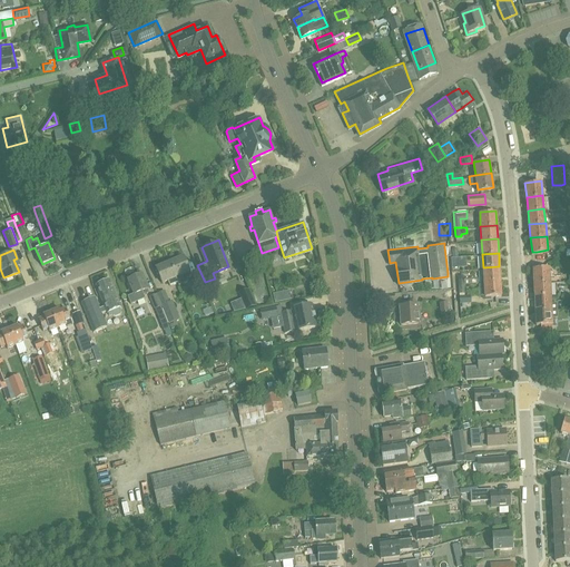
[(258,254),(249,256),(252,263),(261,261),(258,254)]
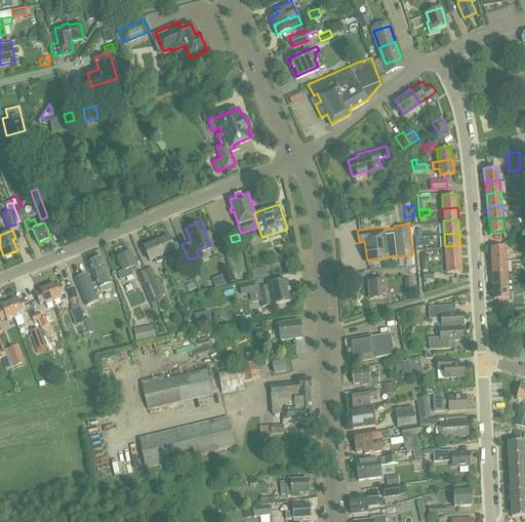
[(169,235),(156,240),(163,257),(164,261),(172,256),(171,254),(175,252),(169,235)]
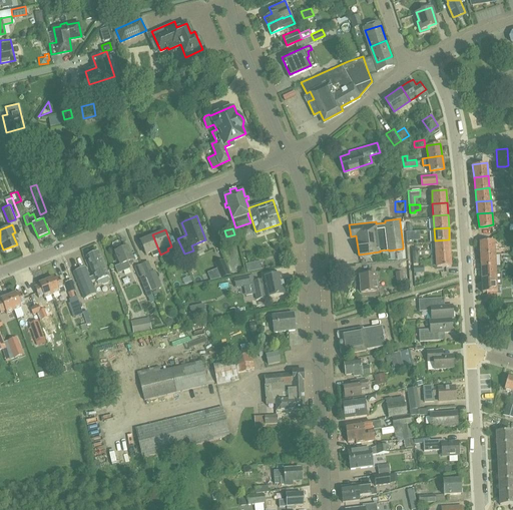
[(159,251),(152,234),(140,239),(146,252),(150,251),(152,255),(159,251)]
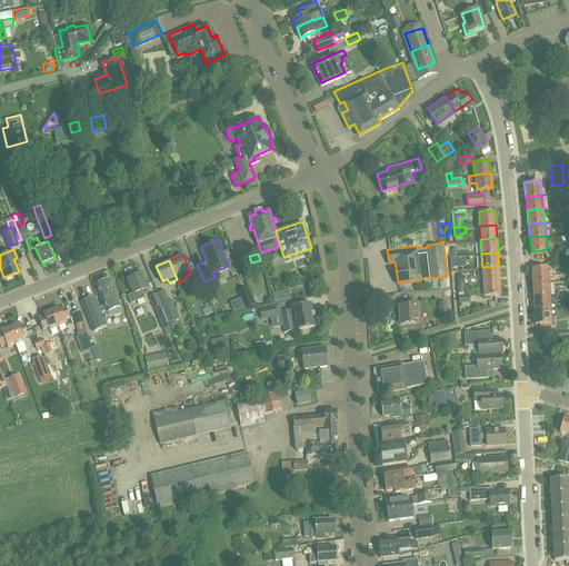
[(482,267),(483,280),(499,279),(498,266),(482,267)]
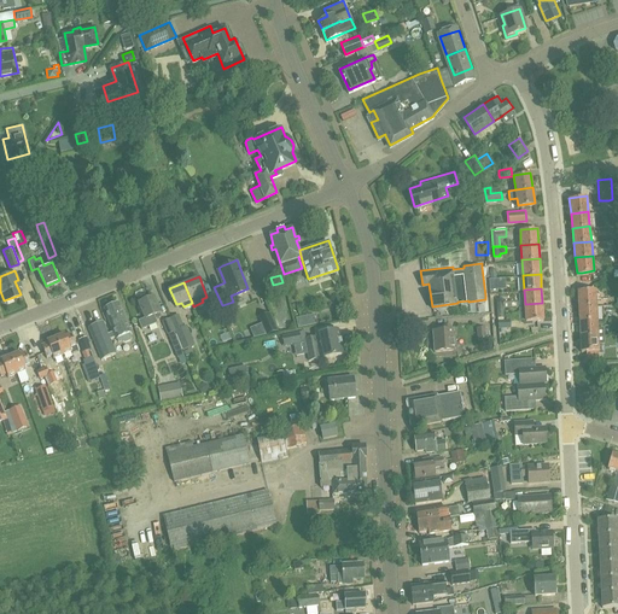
[(578,304),(596,304),(595,288),(578,290),(578,304)]
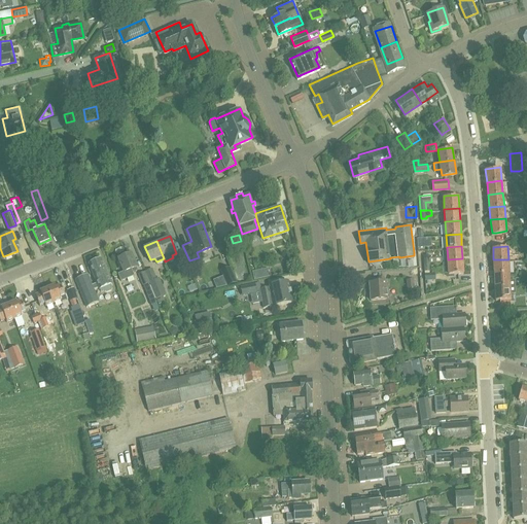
[(131,251),(118,256),(124,270),(117,273),(120,279),(134,274),(133,271),(138,269),(131,251)]
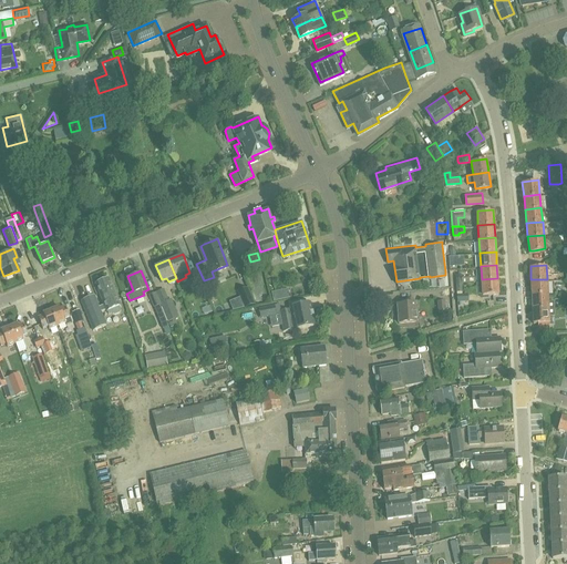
[(191,275),(195,288),(204,285),(198,272),(191,275)]
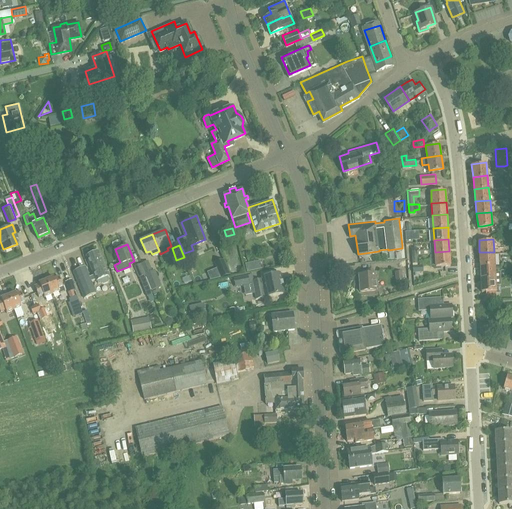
[(86,254),(96,279),(108,274),(98,250),(94,251),(93,249),(91,248),(87,250),(86,252),(87,254),(86,254)]
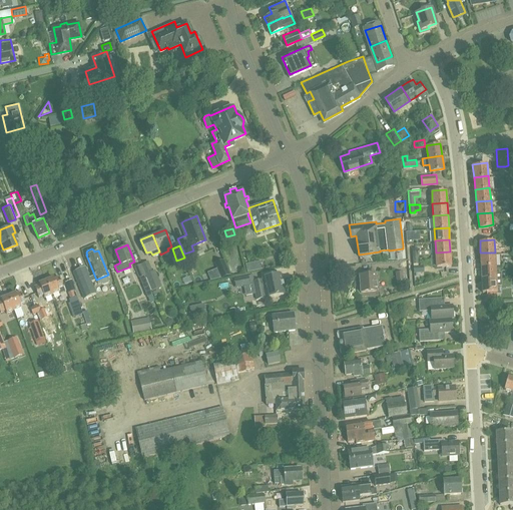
[(451,265),(450,251),(436,252),(436,266),(451,265)]
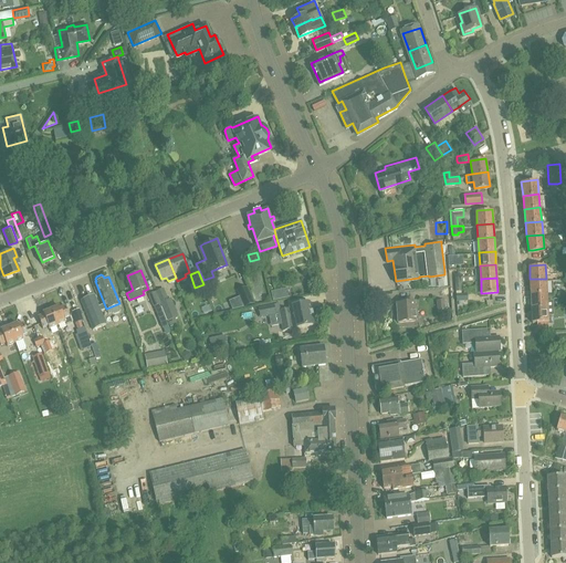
[(546,292),(546,279),(530,279),(531,293),(546,292)]
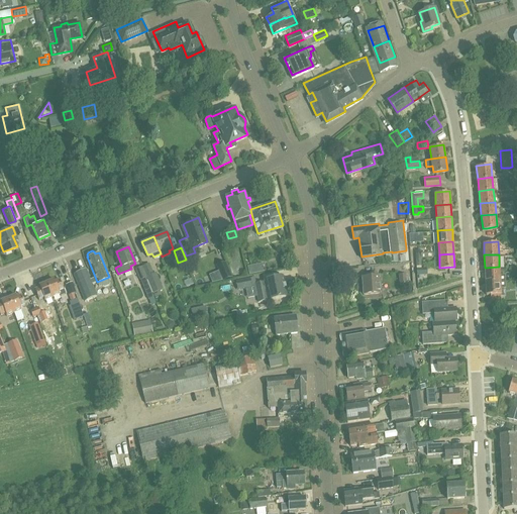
[(226,260),(217,264),(223,279),(232,276),(226,260)]
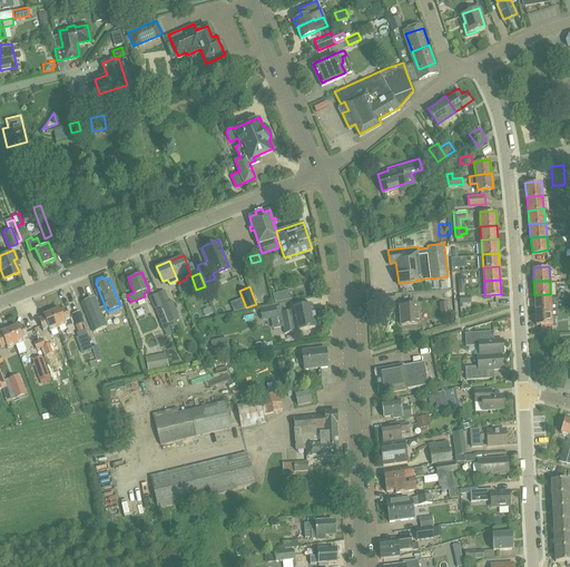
[(165,287),(157,291),(161,304),(170,300),(169,300),(165,287)]
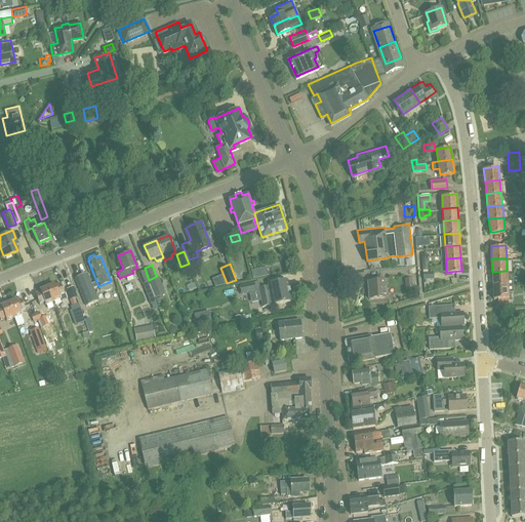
[(269,273),(267,265),(251,269),(253,276),(269,273)]
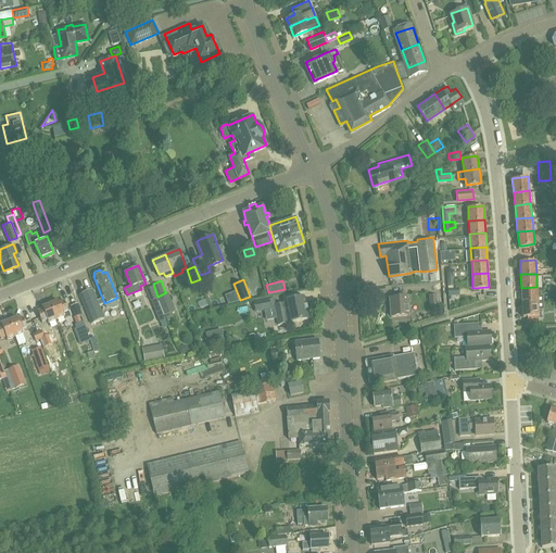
[(153,284),(146,287),(151,299),(158,297),(153,284)]
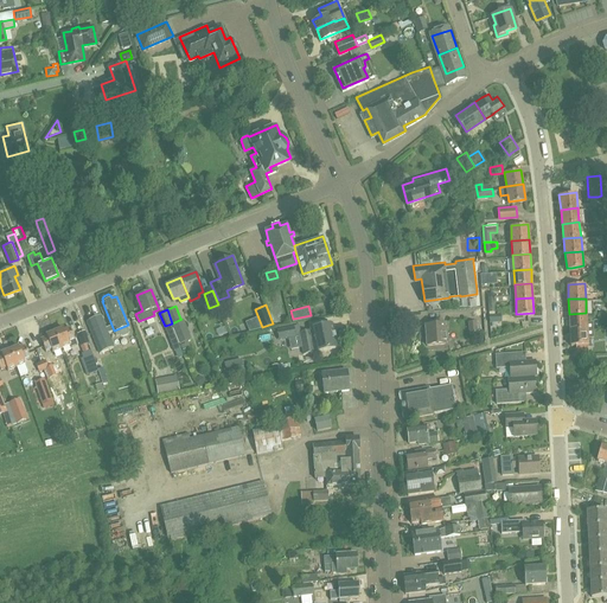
[(569,314),(570,328),(593,327),(593,320),(587,320),(586,313),(569,314)]
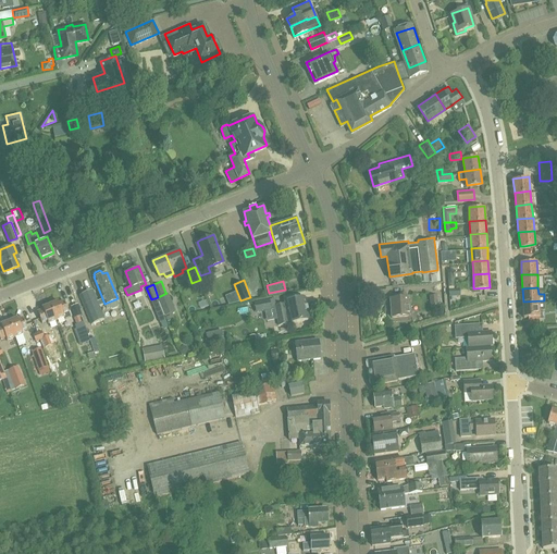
[(391,296),(392,315),(409,314),(408,295),(407,295),(406,292),(398,292),(399,296),(391,296)]
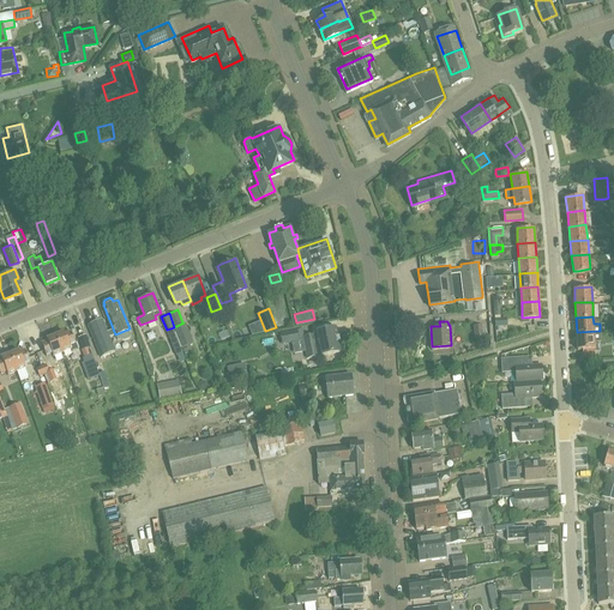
[(473,324),(474,331),(474,336),(483,334),(482,324),(482,322),(473,324)]
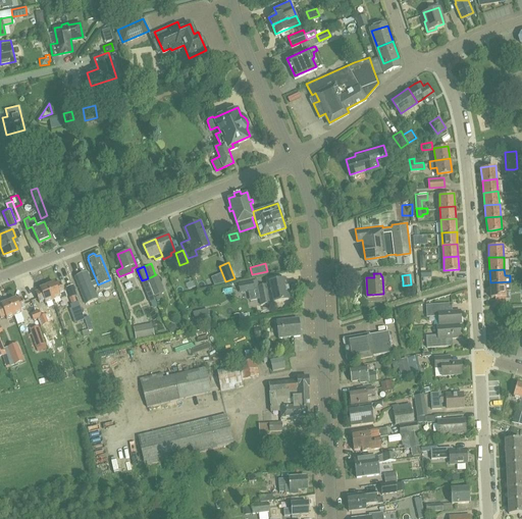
[(269,295),(270,301),(290,297),(285,277),(267,281),(267,282),(258,284),(259,292),(260,297),(269,295)]
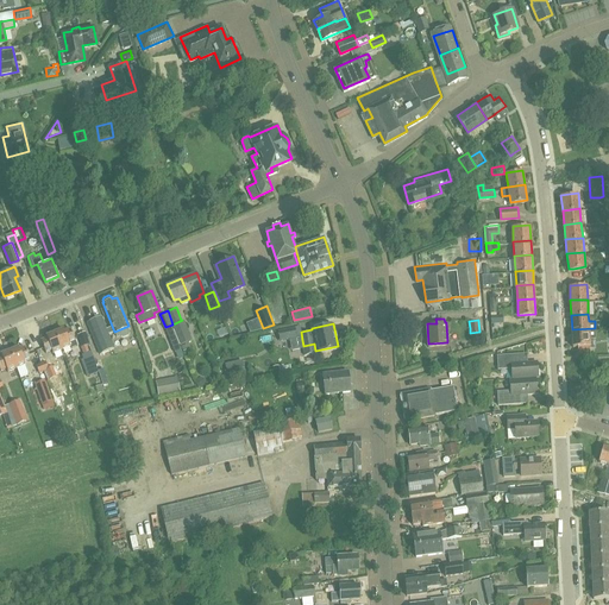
[(165,327),(169,335),(176,332),(173,325),(165,327)]
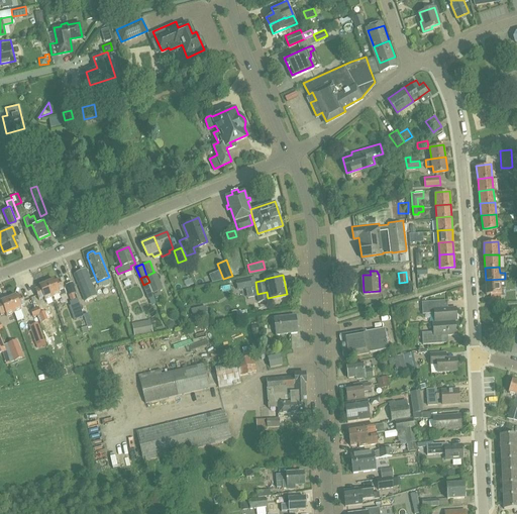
[(256,289),(255,282),(253,276),(243,278),(236,280),(237,288),(244,287),(245,291),(256,289)]
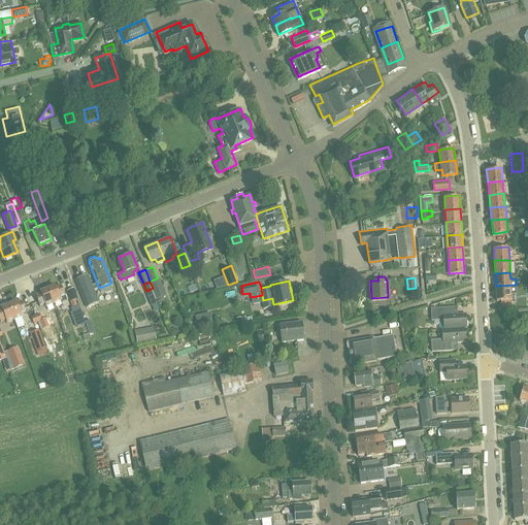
[(55,284),(47,287),(53,301),(61,298),(60,295),(65,294),(61,284),(56,286),(55,284)]
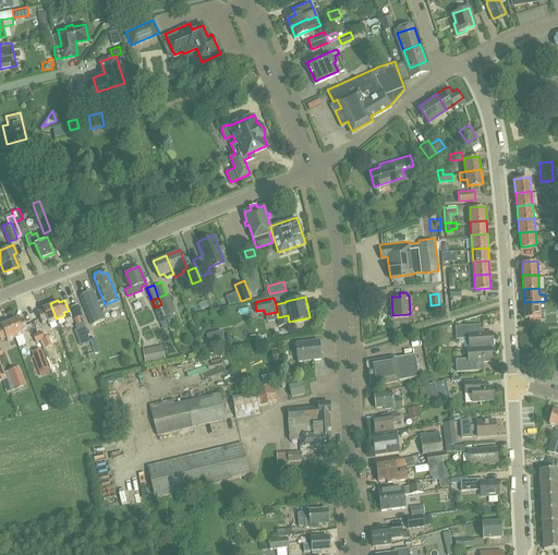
[(545,301),(524,302),(524,316),(530,315),(530,323),(541,323),(541,315),(541,309),(546,308),(545,301)]
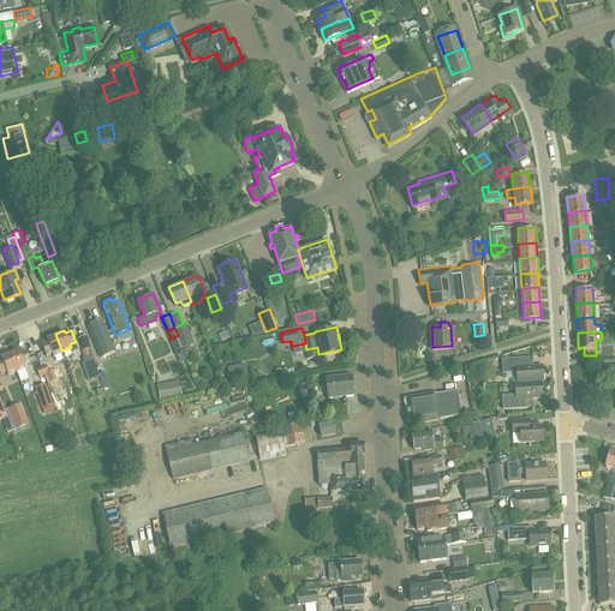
[(82,347),(88,346),(89,345),(89,341),(85,333),(77,335),(81,348),(82,347)]
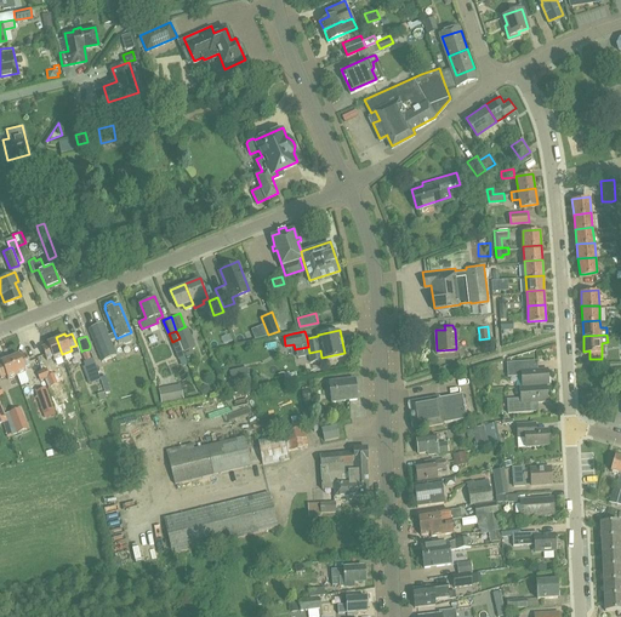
[(62,354),(56,337),(46,341),(47,343),(41,346),(46,358),(52,355),(53,358),(62,354)]
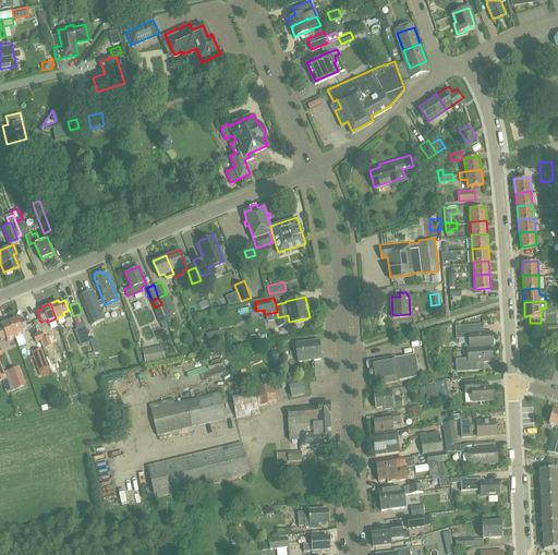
[(16,316),(9,320),(15,335),(23,332),(22,329),(27,327),(22,316),(17,318),(16,316)]
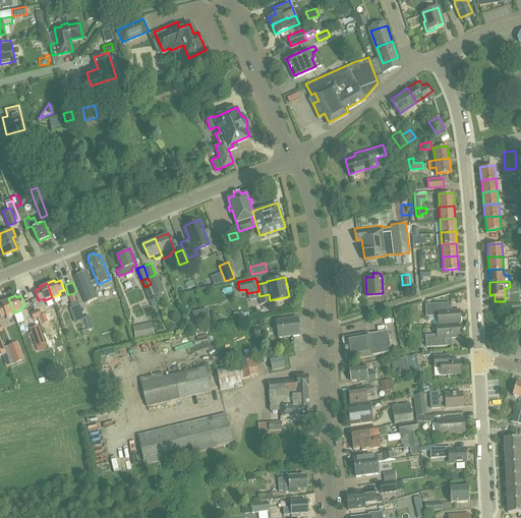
[(90,295),(82,297),(85,305),(93,302),(90,295)]
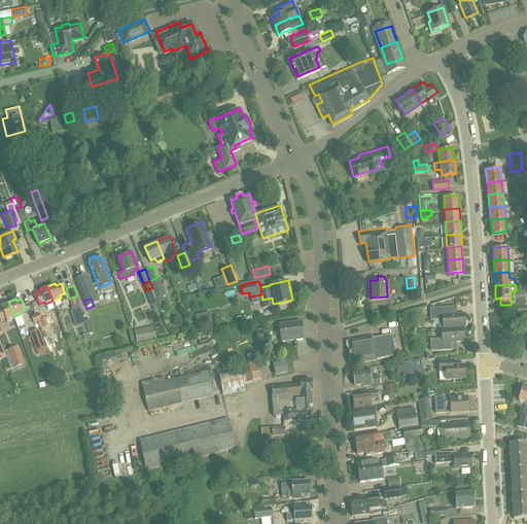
[(153,309),(160,306),(157,300),(151,302),(153,309)]
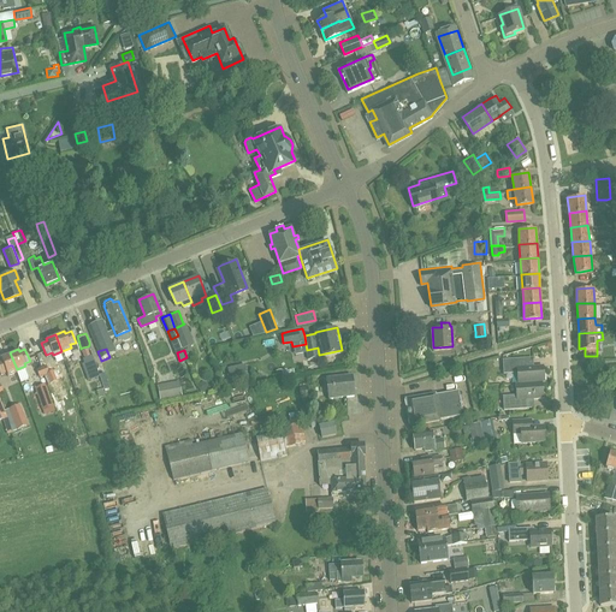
[(17,369),(10,352),(0,356),(1,358),(0,358),(0,369),(1,373),(6,370),(7,373),(17,369)]
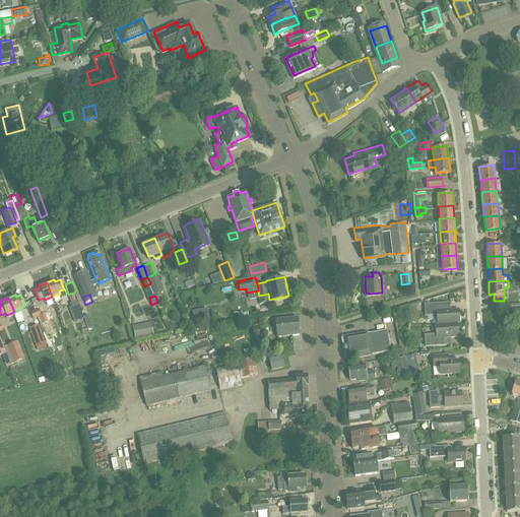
[(72,307),(75,315),(82,312),(77,299),(67,303),(70,308),(72,307)]
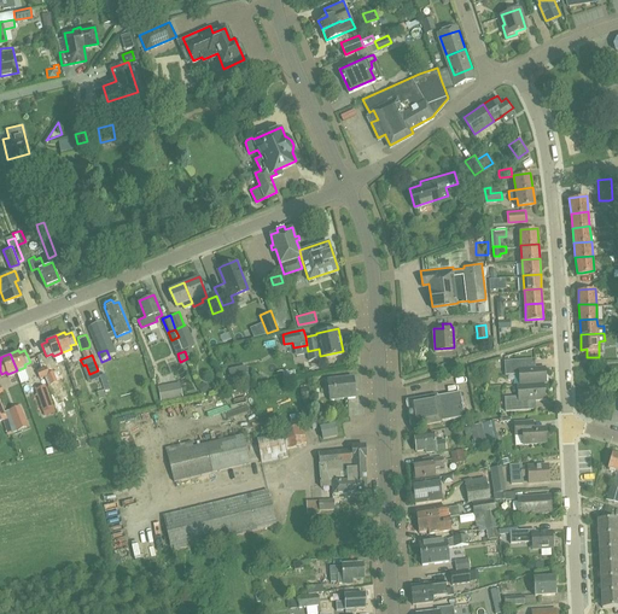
[(519,372),(519,382),(543,381),(546,381),(544,364),(530,366),(529,357),(505,358),(506,372),(519,372)]
